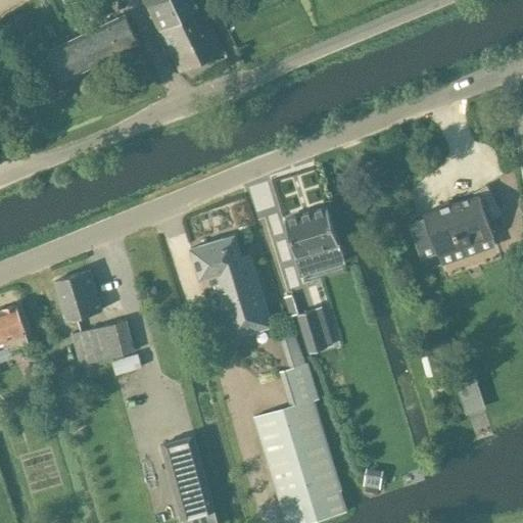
[(179,0),(142,0),(150,15),(179,0)]
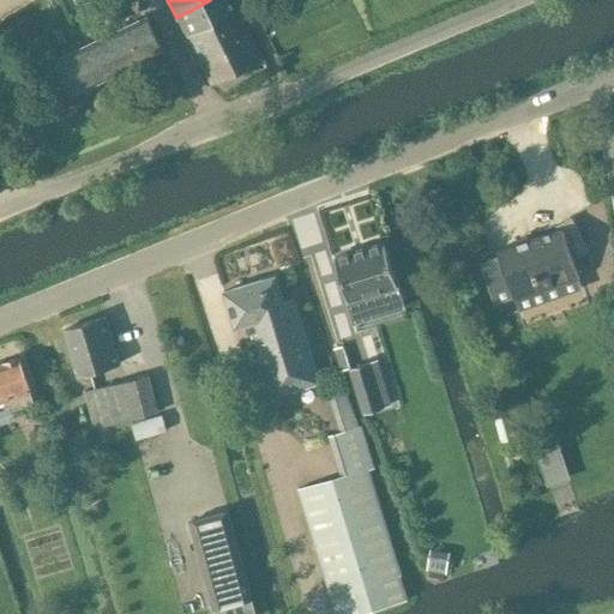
[(210,0),(176,18),(200,62),(253,36),(240,10),(247,6),(244,0),(210,0)]
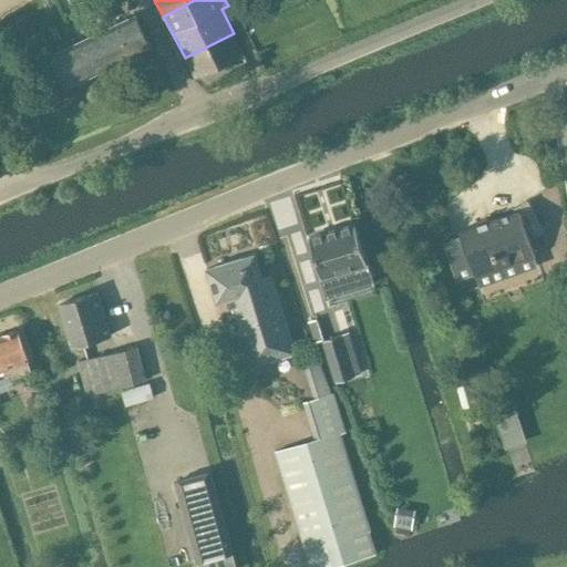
[(136,16),(52,53),(65,84),(151,47),(136,16)]
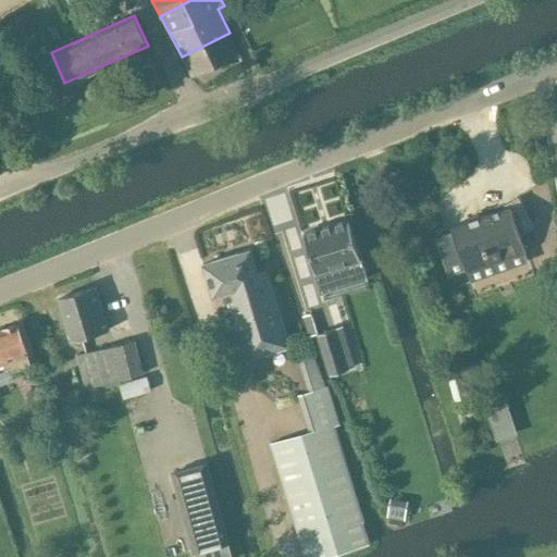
[(239,51),(230,33),(182,57),(193,76),(239,51)]
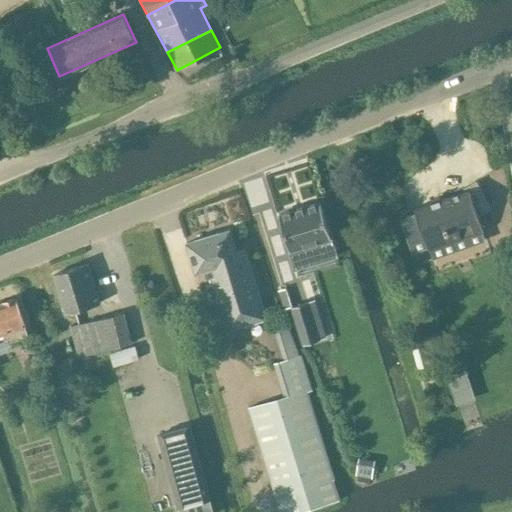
[(417,212),(400,218),(409,244),(425,238),(429,247),(429,249),(430,249),(482,231),(477,216),(490,209),(475,181),(467,185),(469,189),(446,196),(415,206),(417,212)]
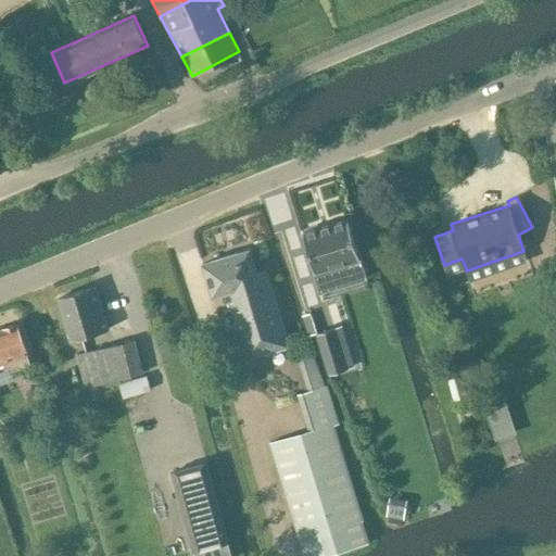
[(302,232),(318,281),(364,267),(348,218),(330,224),(320,226),(320,227),(302,232)]
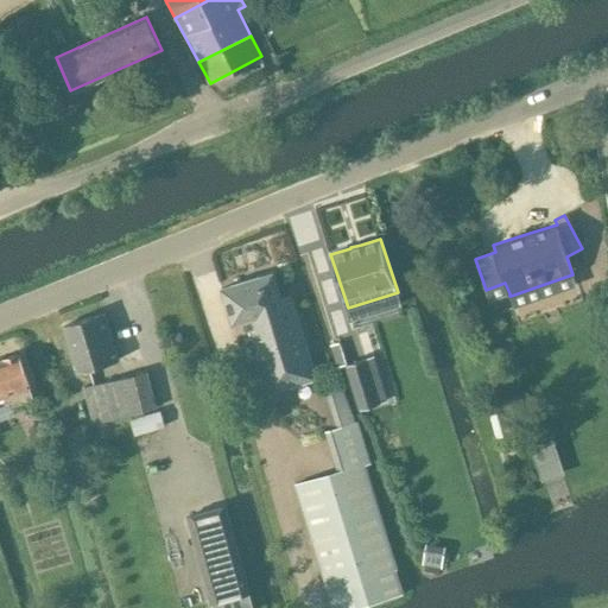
[(273,272),(222,287),(232,324),(242,322),(245,331),(252,330),(270,391),(315,378),(290,296),(280,297),(273,272)]
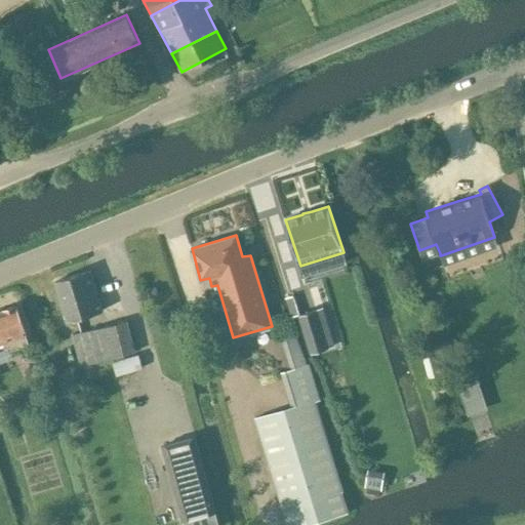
[(524,240),(515,245),(522,258),(524,256),(524,240)]
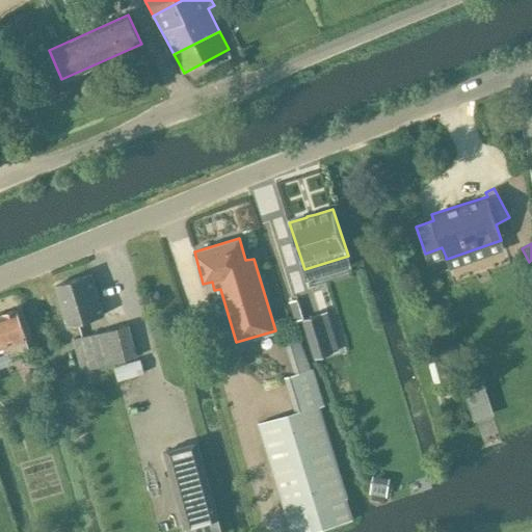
[(92,275),(55,286),(67,325),(104,314),(92,275)]
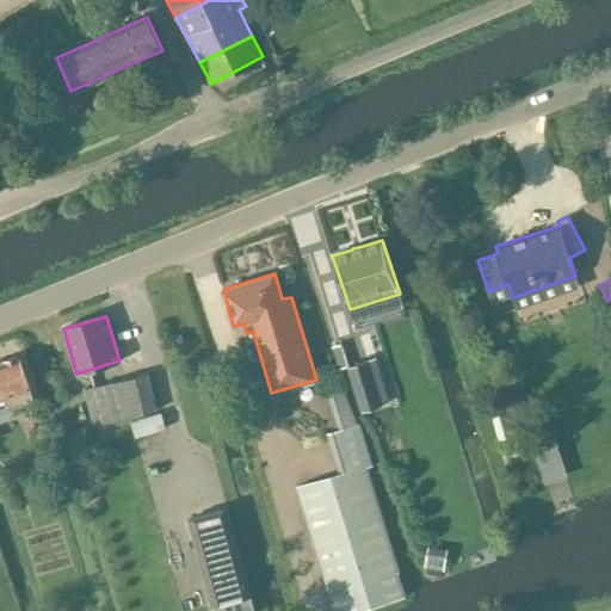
[(181,334),(173,337),(176,345),(184,343),(181,334)]
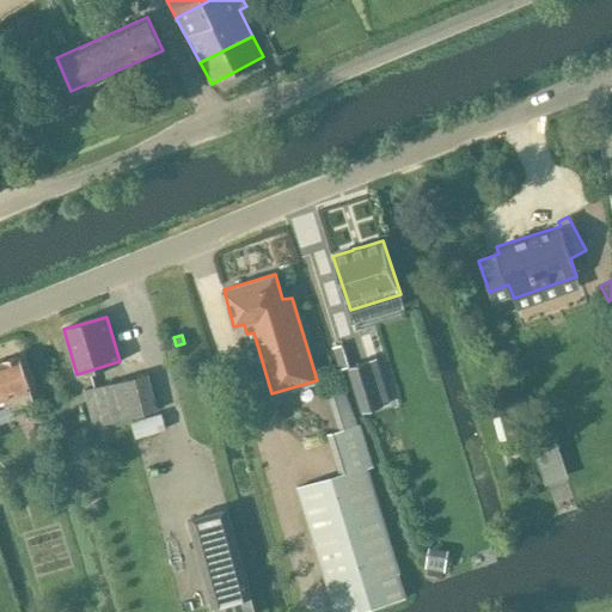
[(14,407),(32,399),(28,387),(30,386),(19,355),(0,361),(0,398),(10,395),(14,407)]
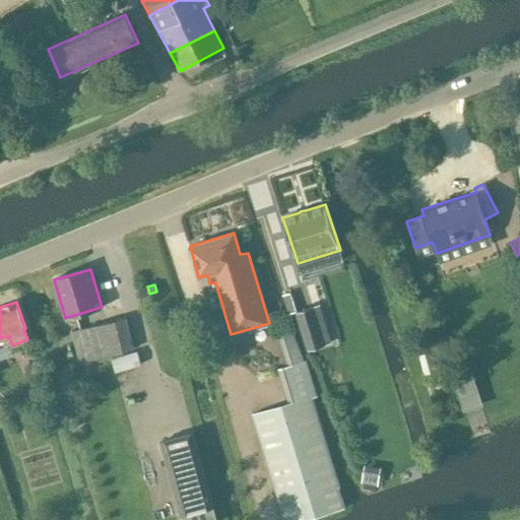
[(297,310),(310,348),(325,343),(321,331),(328,329),(320,303),(313,305),(297,310)]
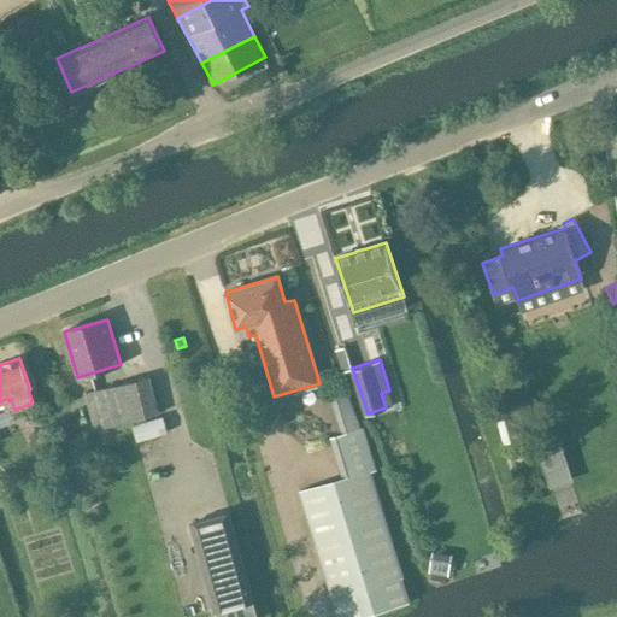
[(95,429),(131,419),(158,412),(148,376),(86,393),(95,429)]
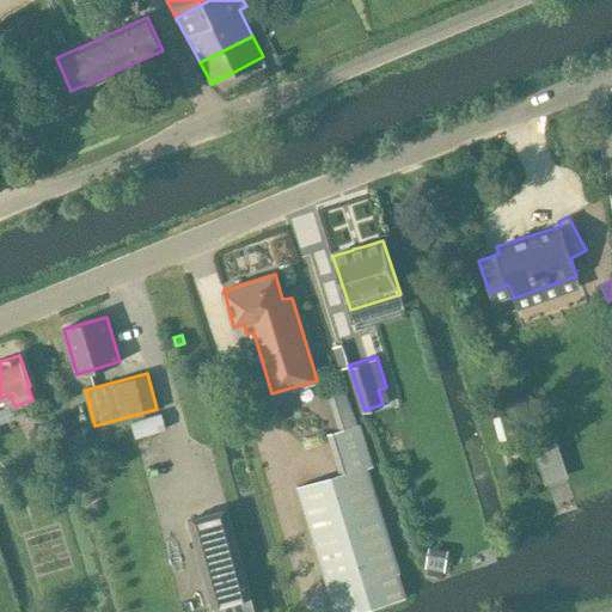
[(328,433),(341,473),(366,466),(373,464),(361,424),(359,424),(346,390),(329,395),(340,430),(328,433)]
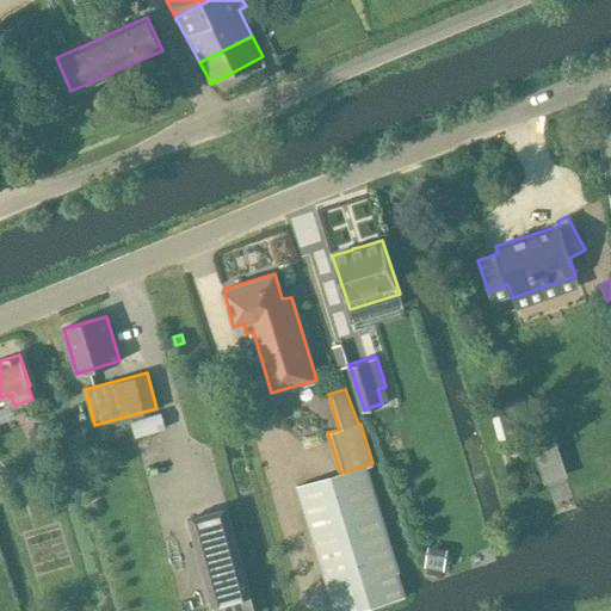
[(44,425),(31,429),(36,448),(49,444),(44,425)]
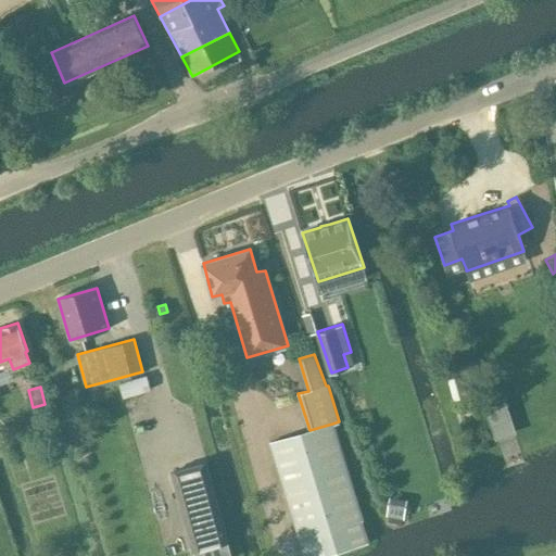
[(507,400),(487,406),(492,425),(513,418),(507,400)]
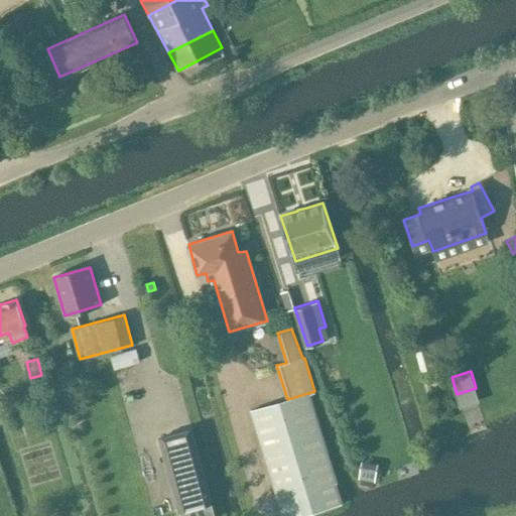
[(296,515),(341,503),(308,393),(287,399),(251,410),(282,515),(296,515)]
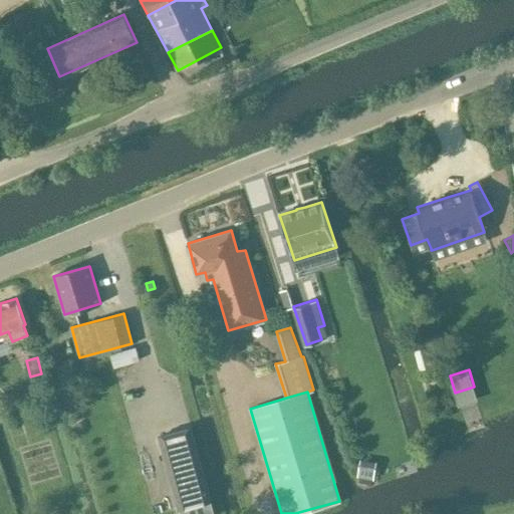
[(192,428),(160,437),(180,507),(212,498),(192,428)]
